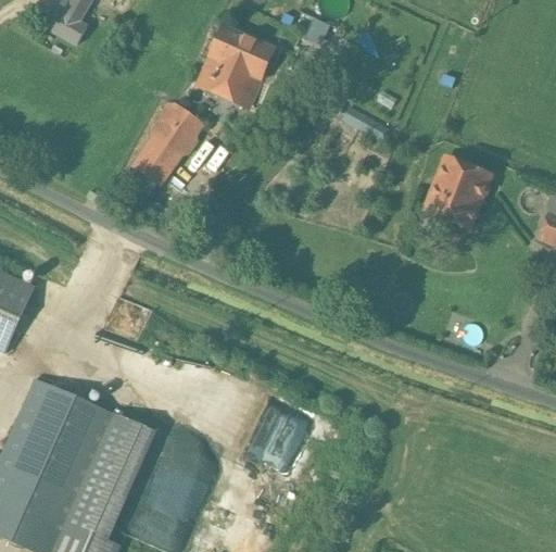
[(71,0),(64,13),(79,22),(90,0),(71,0)]
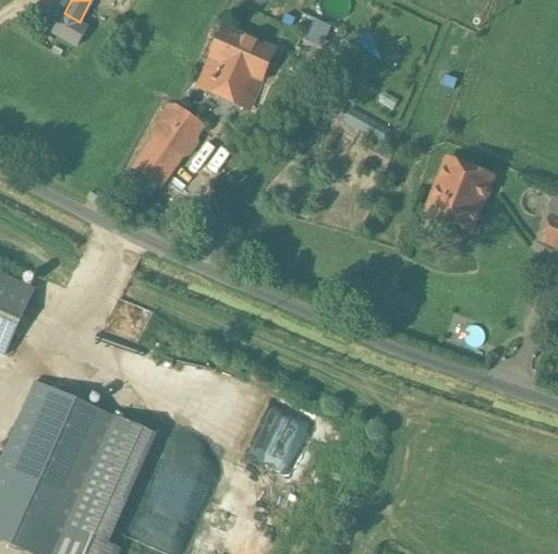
[(64,13),(61,11),(51,28),(77,44),(87,26),(80,22),(64,13)]
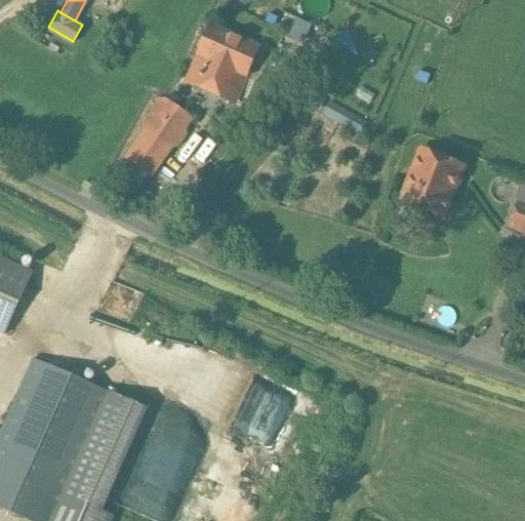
[(295,15),(287,35),(318,46),(325,27),(295,15)]
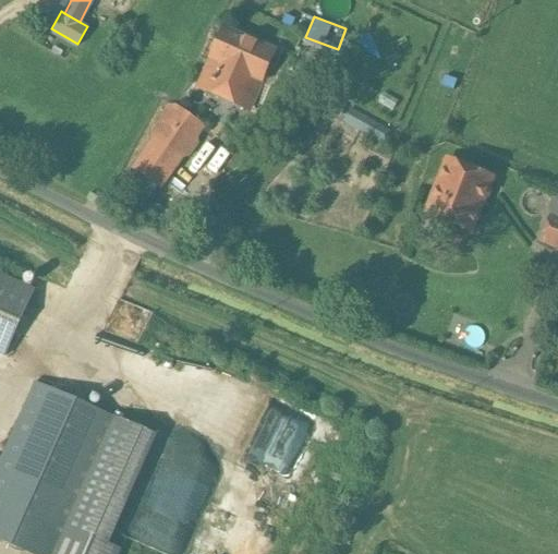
[(275,49),(223,31),(203,85),(254,105),(275,49)]
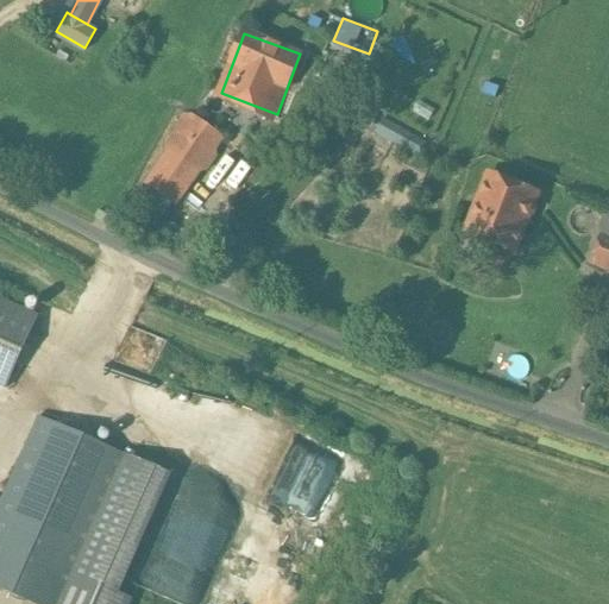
[(418,148),(424,133),(382,114),(376,129),(418,148)]
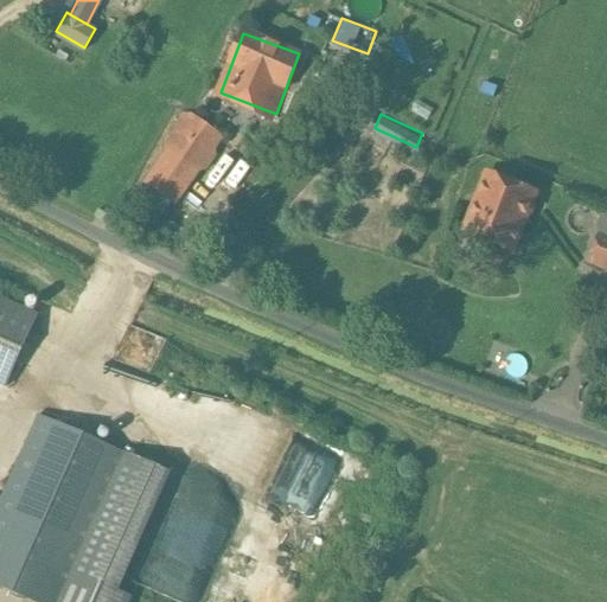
[(200,123),(184,115),(179,125),(181,126),(195,134),(200,123)]
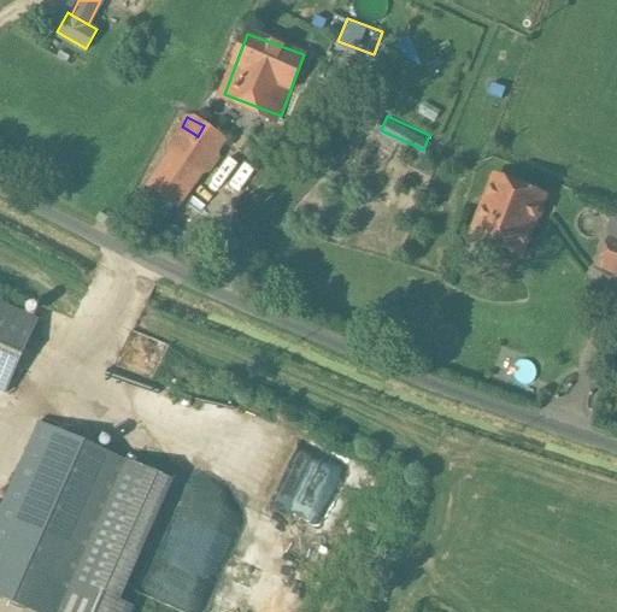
[(198,136),(184,128),(171,147),(175,149),(200,169),(215,149),(198,136)]
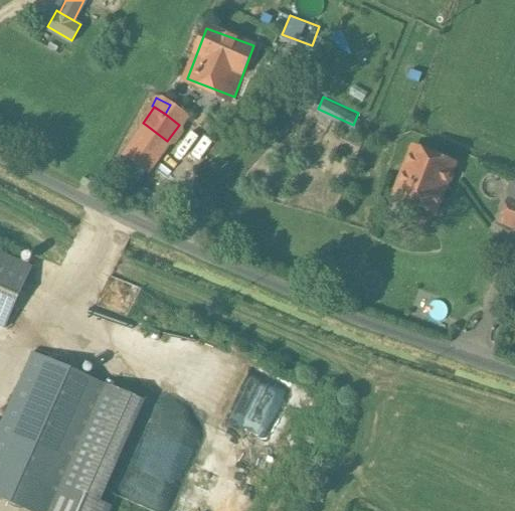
[(146,125),(127,152),(148,168),(167,141),(146,125)]
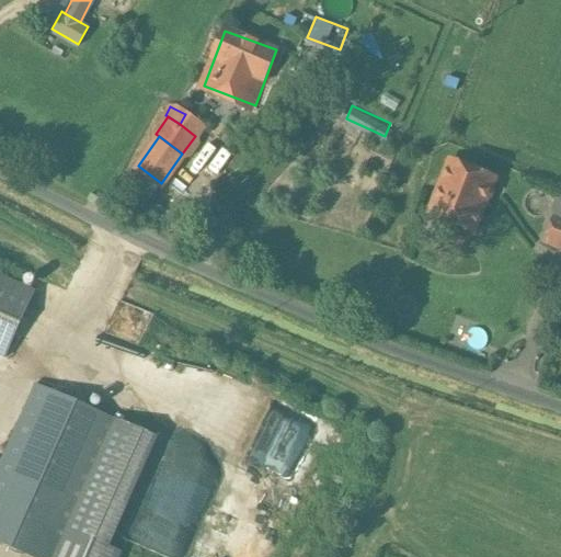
[(494,177),(451,159),(431,213),(473,229),(494,177)]
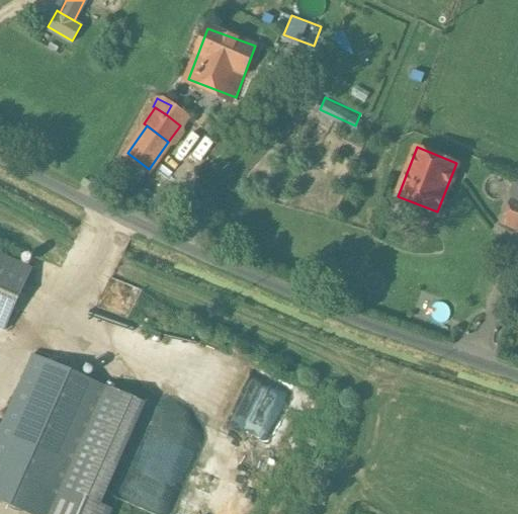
[(517,200),(513,199),(504,221),(517,227),(517,200)]
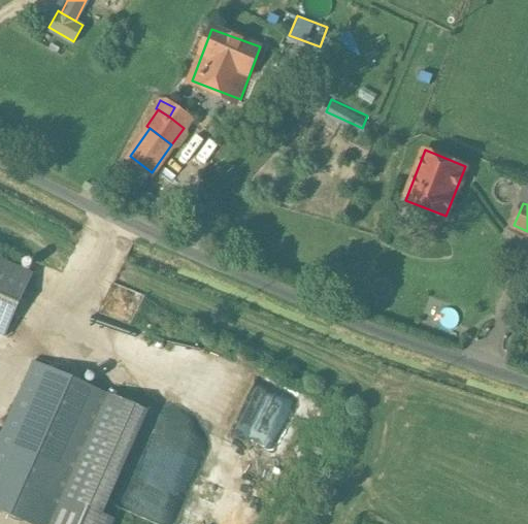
[(32,271),(0,257),(0,331),(4,333),(32,271)]
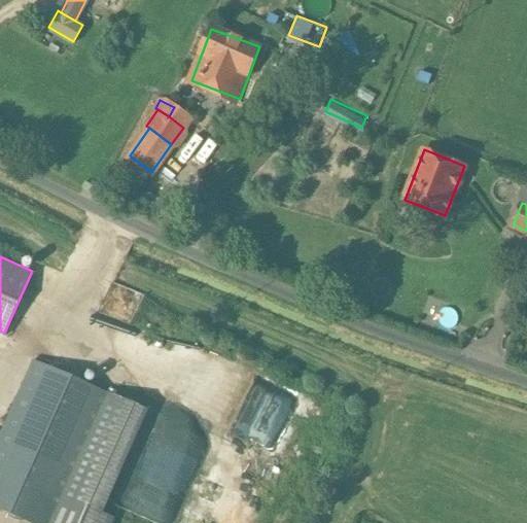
[(33,264),(34,262),(33,259),(32,257),(30,256),(28,256),(26,256),(24,257),(23,259),(23,262),(23,264),(24,266),(26,267),(28,268),(30,267),(32,266),(33,264)]
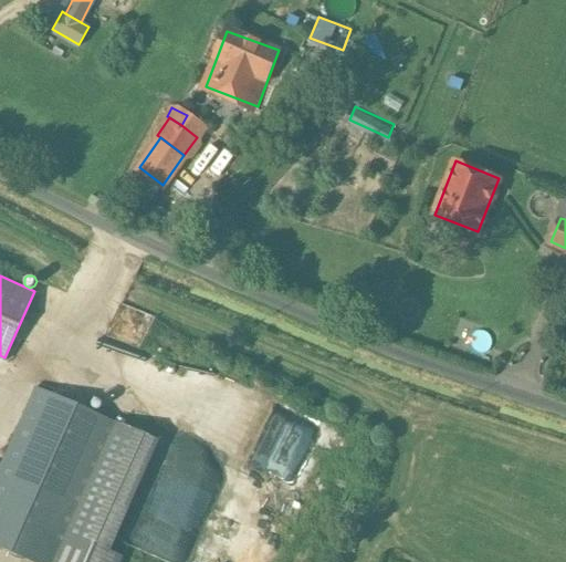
[(117,420),(37,384),(0,464),(0,545),(37,561),(53,561),(67,531),(117,420)]
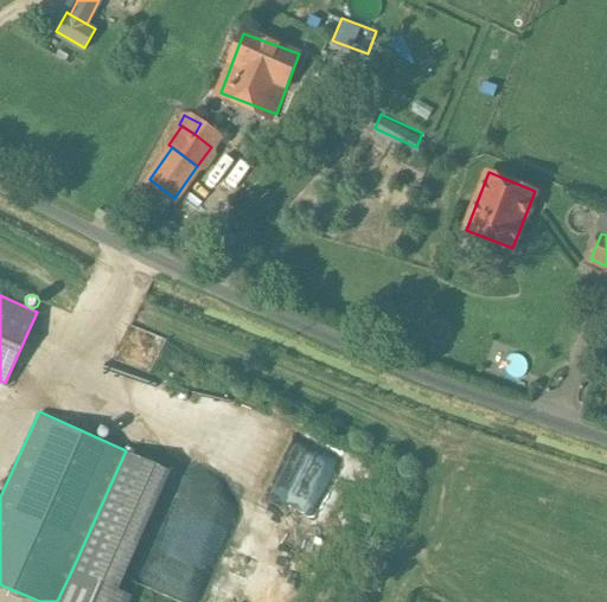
[(126,450),(72,569),(116,588),(170,469),(126,450)]
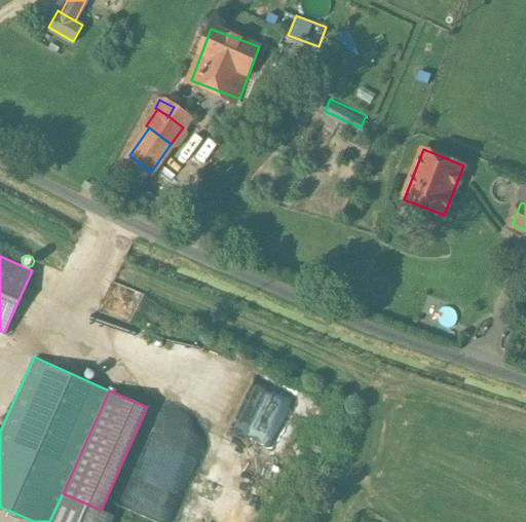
[(101,510),(63,493),(49,521),(109,521),(113,515),(101,510)]
